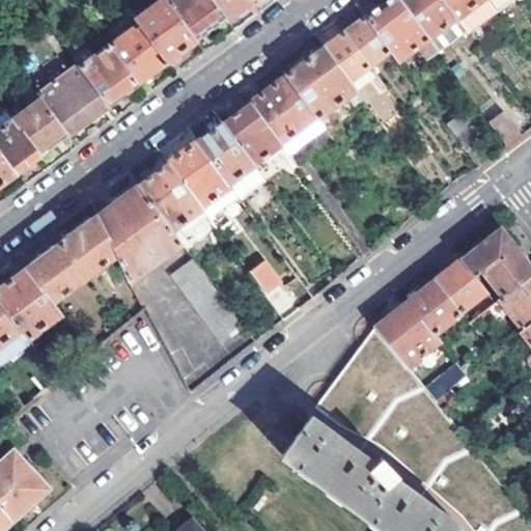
[(164,0),(163,0),(135,21),(137,25),(166,62),(196,40),(167,3),(164,0)]
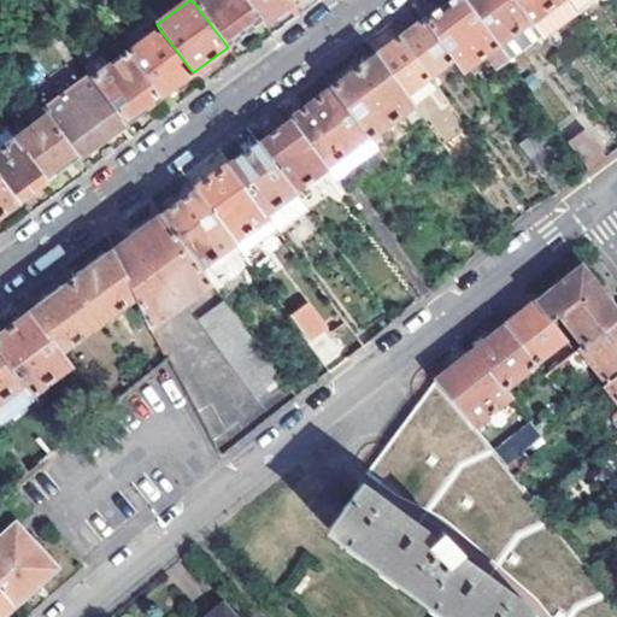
[(262,22),(244,0),(199,0),(194,4),(228,47),(262,22)]
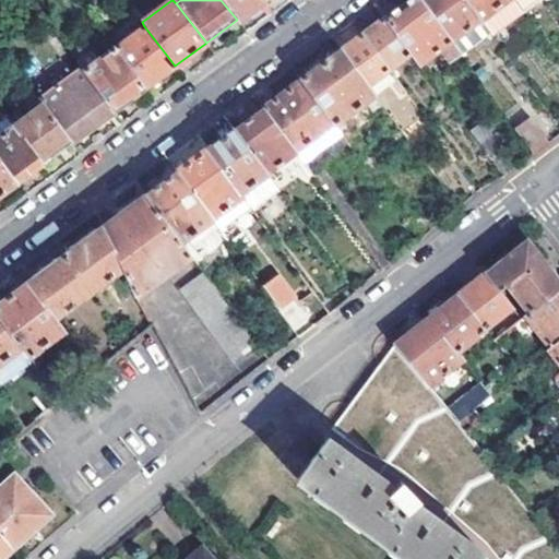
[(262,1),(261,0),(221,0),(237,20),(262,1)]
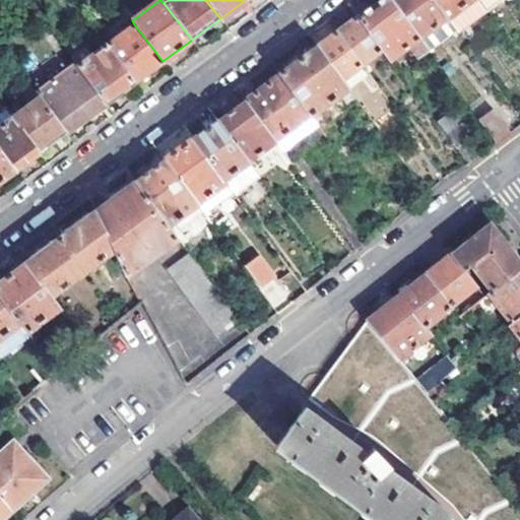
[(384,49),(393,60),(421,39),(392,0),(381,0),(360,16),(384,49)]
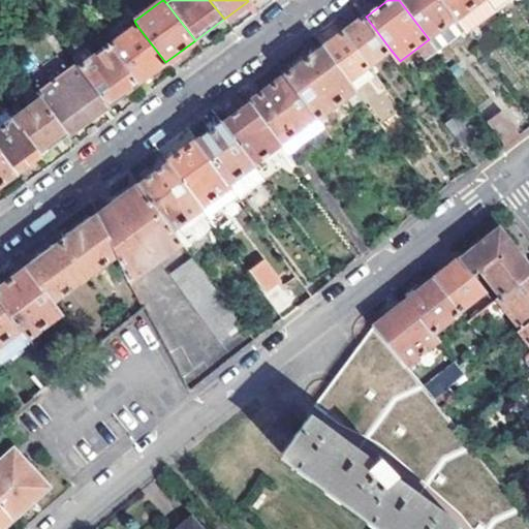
[(399,0),(429,39),(458,19),(443,0),(399,0)]
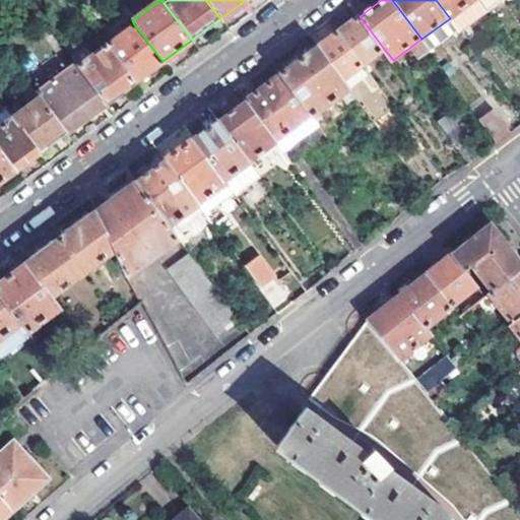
[(481,0),(436,0),(450,18),(460,31),(490,10),(481,0)]
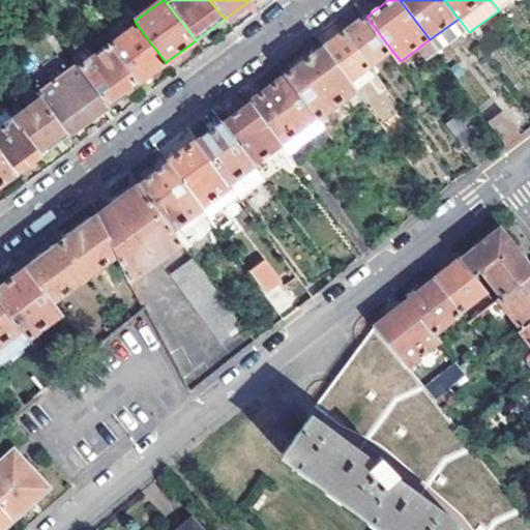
[(491,0),(499,10),(511,0),(491,0)]
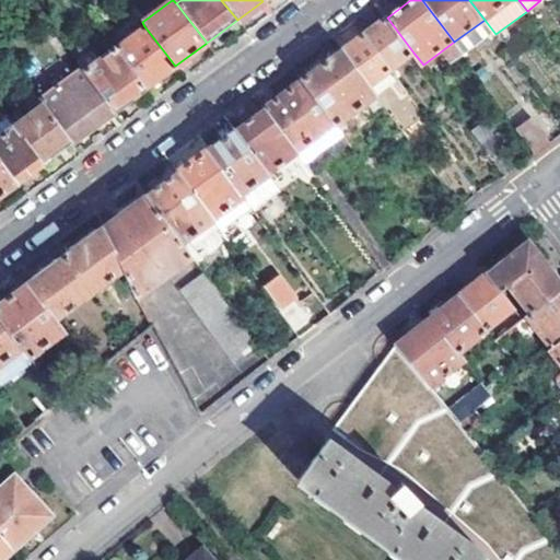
[(387,18),(364,34),(391,69),(413,53),(387,18)]
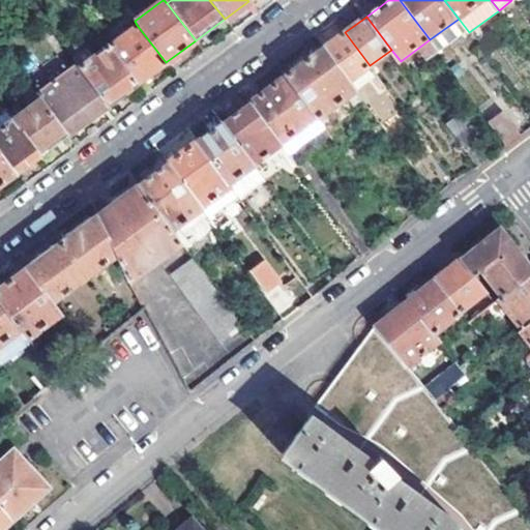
[(137,25),(109,46),(136,83),(166,62),(137,25)]
